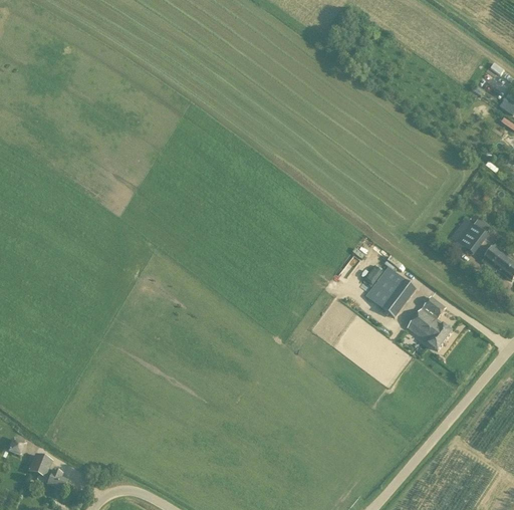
[(509,109),(513,99),(513,98),(504,94),(499,105),(509,109)]
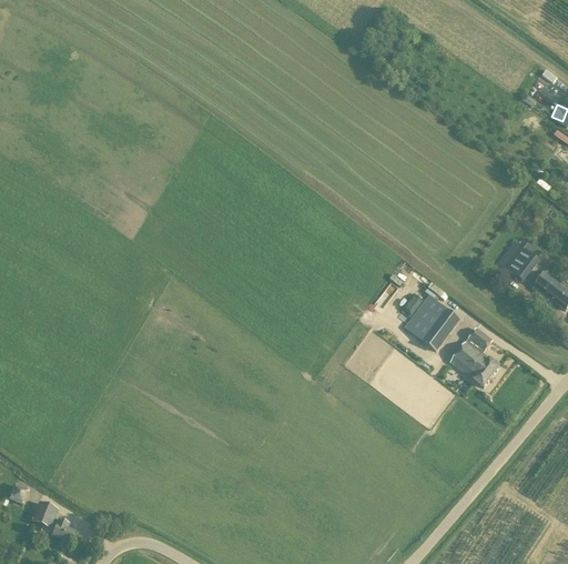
[(501,258),(506,262),(504,265),(524,281),(540,259),(515,241),(501,258)]
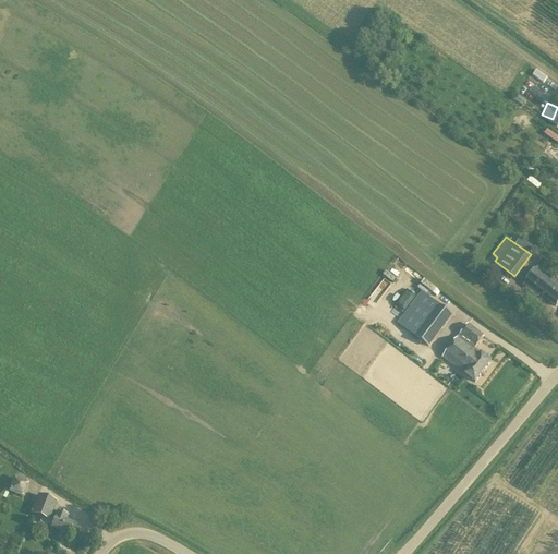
[(557,299),(557,282),(549,277),(552,275),(537,264),(523,282),(538,293),(540,291),(555,303),(557,299)]
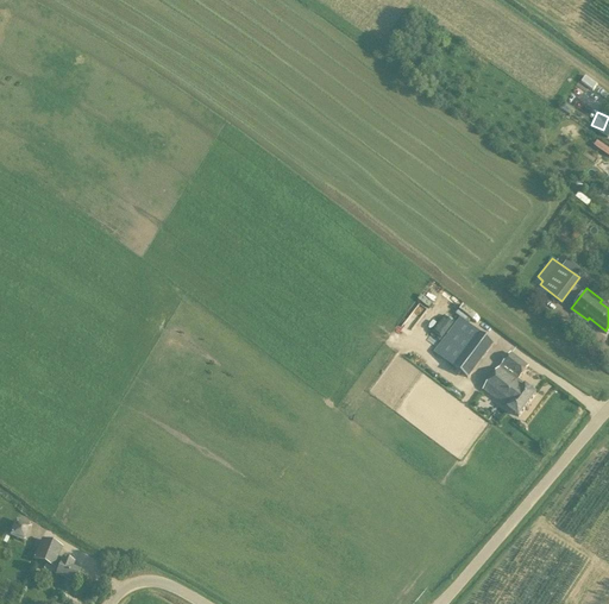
[(454,309),(475,321),(478,314),(458,302),(454,309)]
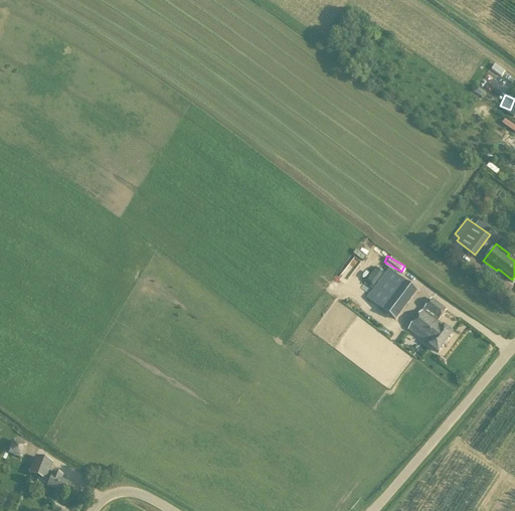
[(395,317),(417,288),(389,267),(367,295),(395,317)]
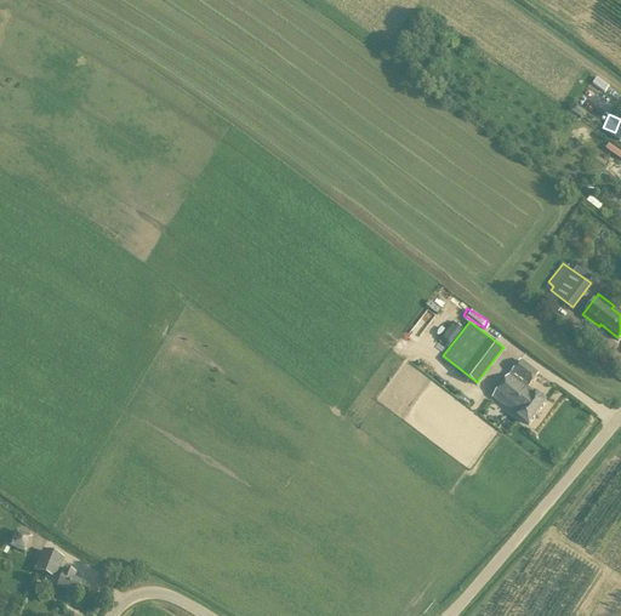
[(540,370),(522,357),(511,369),(529,383),(540,370)]
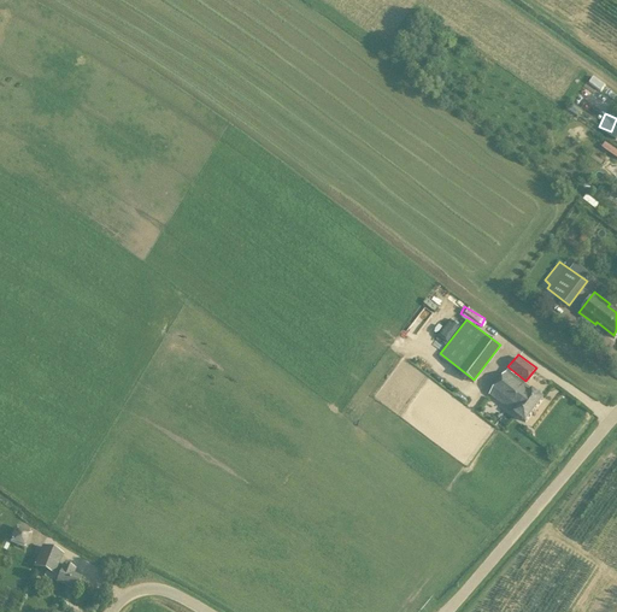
[(544,395),(506,368),(489,392),(526,418),(544,395)]
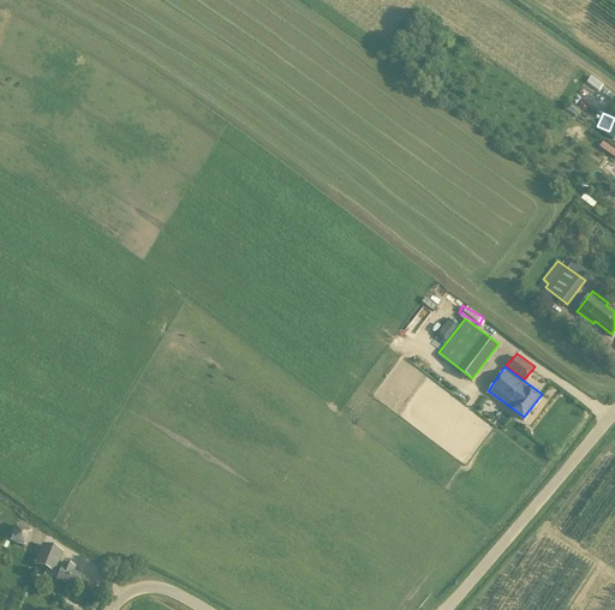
[(7,538),(25,545),(31,528),(15,521),(7,538)]
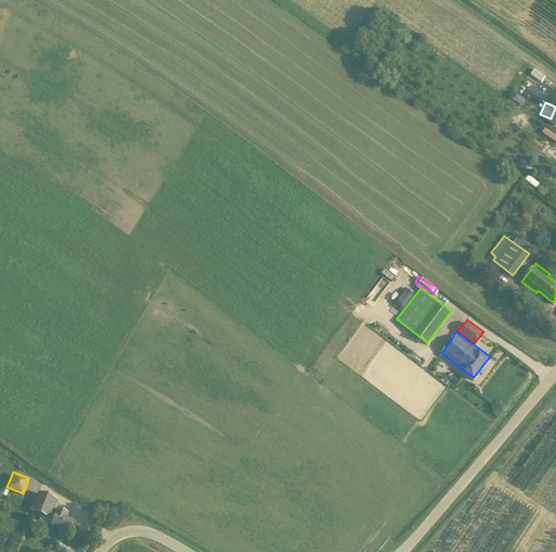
[(55,509),(52,506),(57,498),(38,490),(30,507),(53,516),(51,523),(68,529),(73,518),(65,515),(67,511),(57,506),(55,509)]
